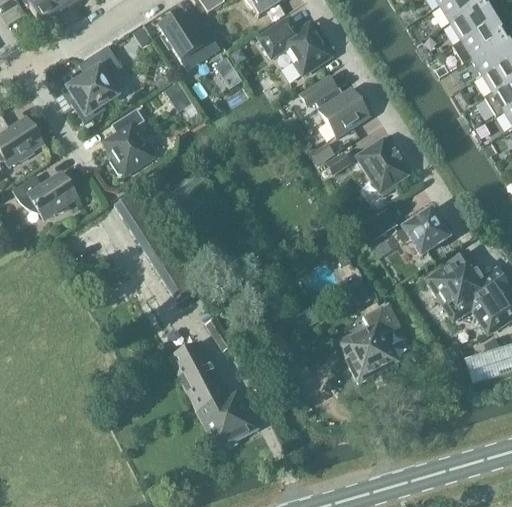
[(60,13),(51,0),(26,0),(29,5),(42,25),(60,13)]
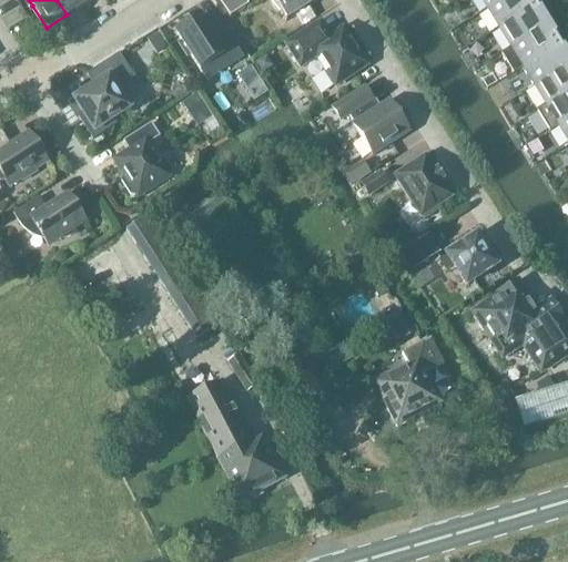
[(57,0),(67,14),(85,2),(84,0),(57,0)]
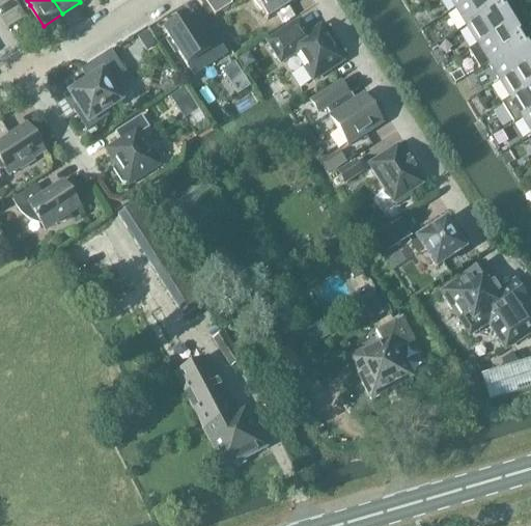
[(200,0),(208,12),(212,9),(215,15),(232,3),(230,0),(255,0),(268,16),(291,0),(200,0)]
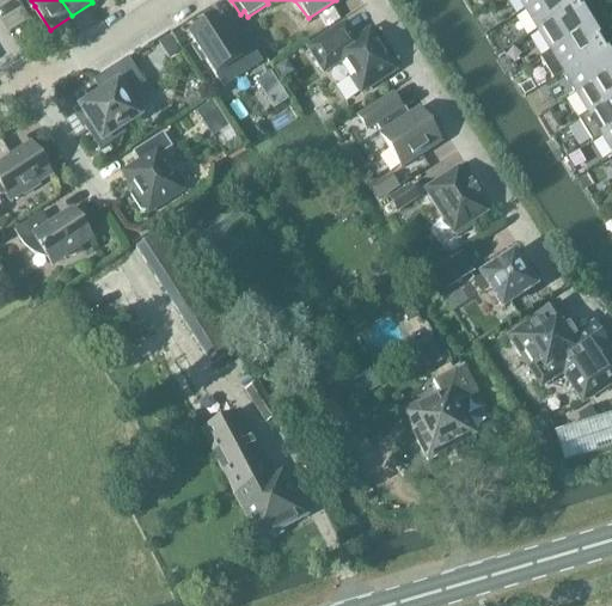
[(533,0),(525,6),(538,26),(582,0),(533,0)]
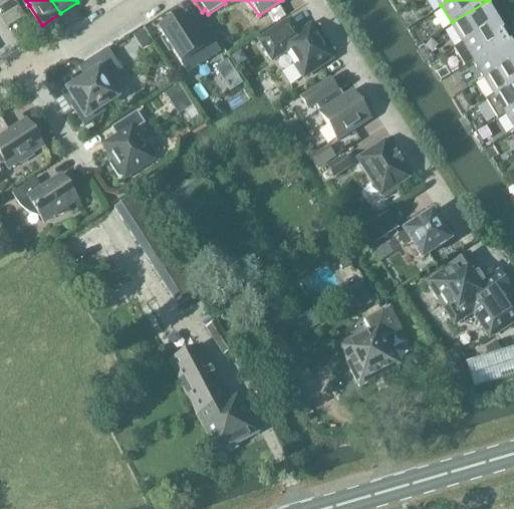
[(486,9),(500,1),(500,0),(489,0),(452,22),(462,40),(493,21),(486,9)]
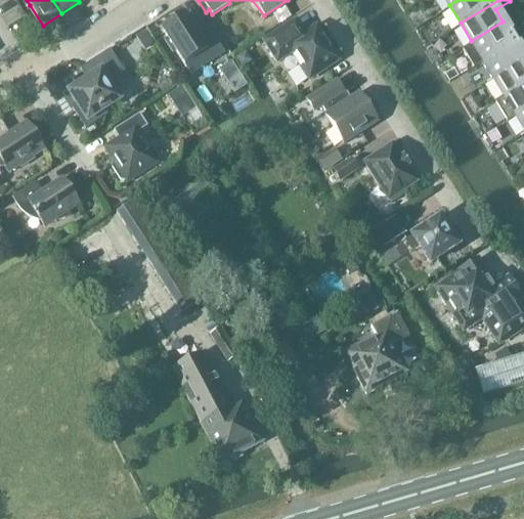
[(184,11),(162,27),(168,35),(165,37),(172,49),(176,47),(190,71),(224,49),(204,18),(193,26),(184,11)]
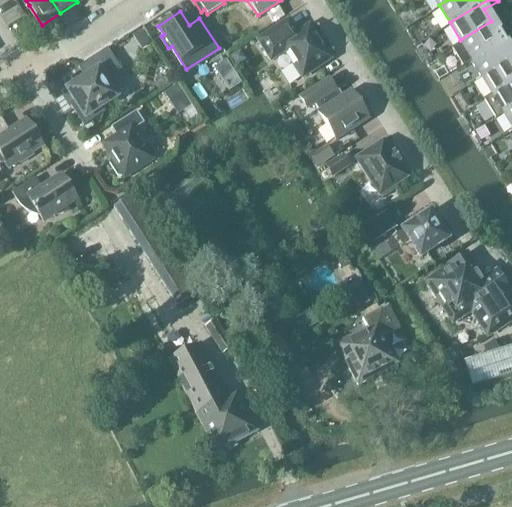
[(289,17),(258,36),(271,56),(285,46),(302,73),(330,55),(309,23),(297,30),(289,17)]
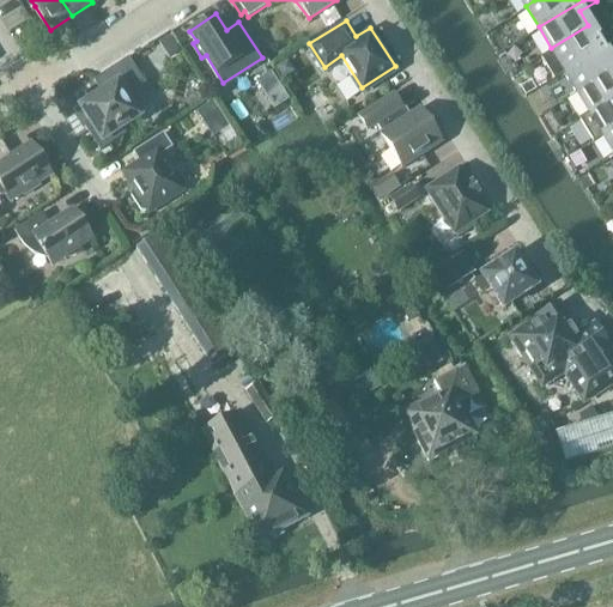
[(553,74),(564,68),(612,38),(612,29),(598,40),(588,25),(551,48),(541,54),(553,74)]
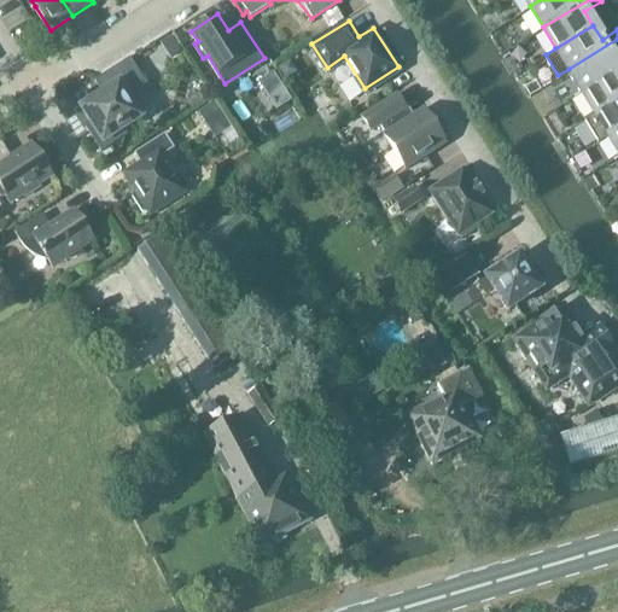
[(172,31),(161,39),(170,54),(182,47),(172,31)]
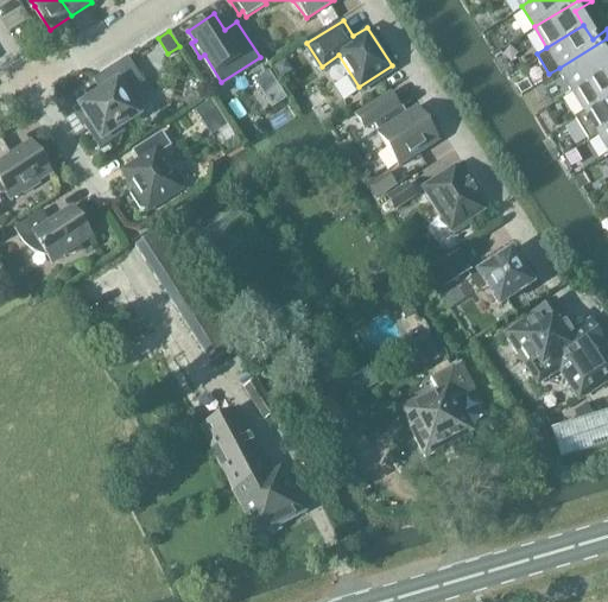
[(607,64),(601,52),(607,46),(607,38),(559,68),(572,89),(607,67),(607,64)]
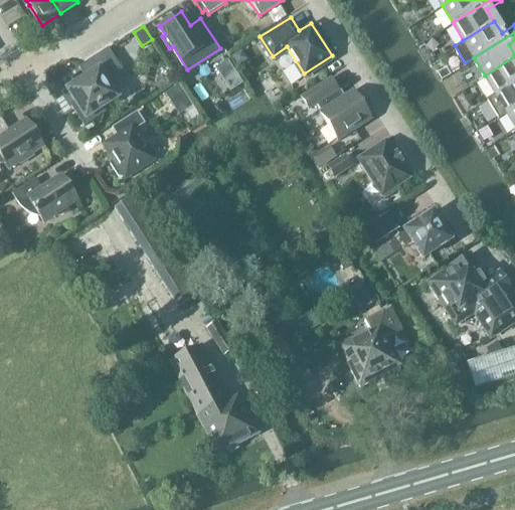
[(78,64),(86,75),(68,88),(75,100),(70,103),(84,123),(105,110),(102,105),(117,95),(114,92),(116,82),(108,81),(106,78),(123,67),(108,45),(78,64)]
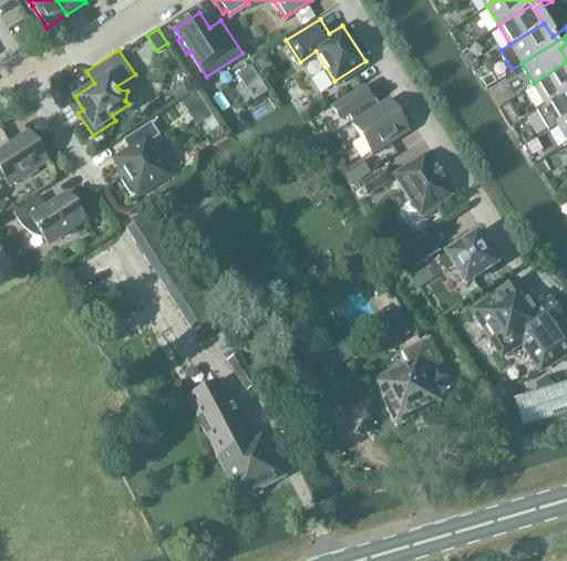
[(265,52),(255,59),(261,69),(272,62),(265,52)]
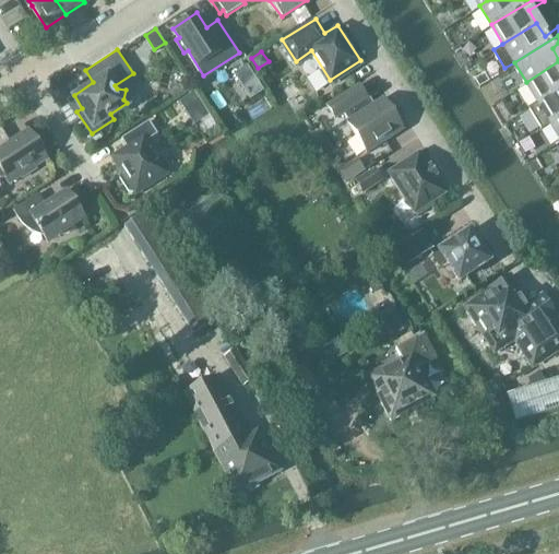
[(558,61),(526,82),(537,99),(537,101),(558,86),(558,61)]
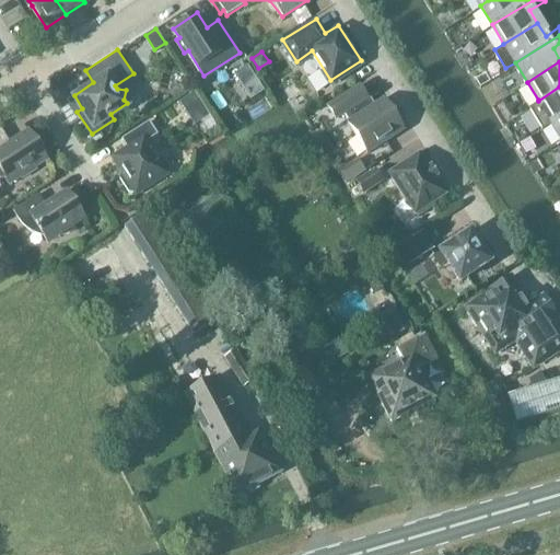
[(404,127),(384,95),(371,104),(366,96),(368,95),(360,82),(327,103),(336,116),(343,111),(349,118),(347,119),(368,150),(404,127)]
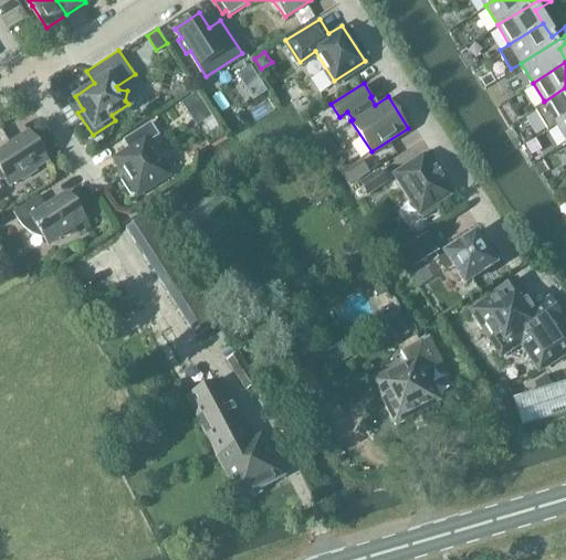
[(565,87),(544,102),(544,101),(535,106),(547,127),(556,122),(556,120),(565,114),(565,87)]
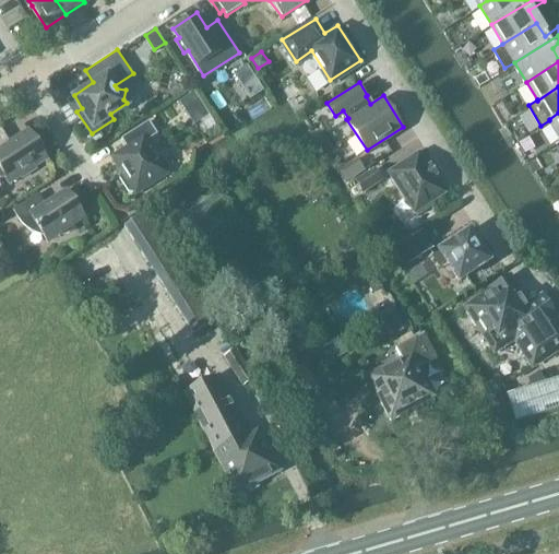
[(194,89),(179,98),(186,109),(201,99),(194,89)]
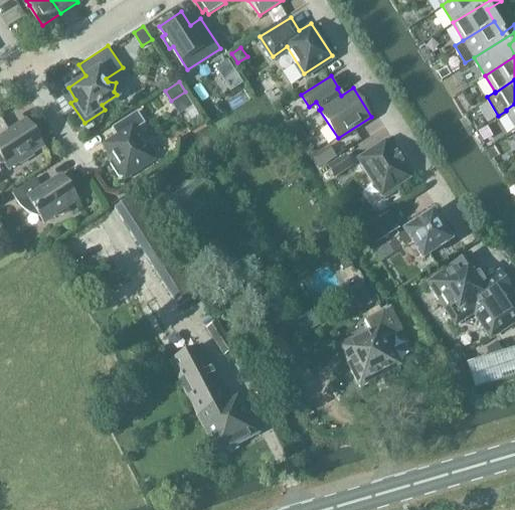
[(514,104),(506,110),(506,111),(514,125),(514,104)]
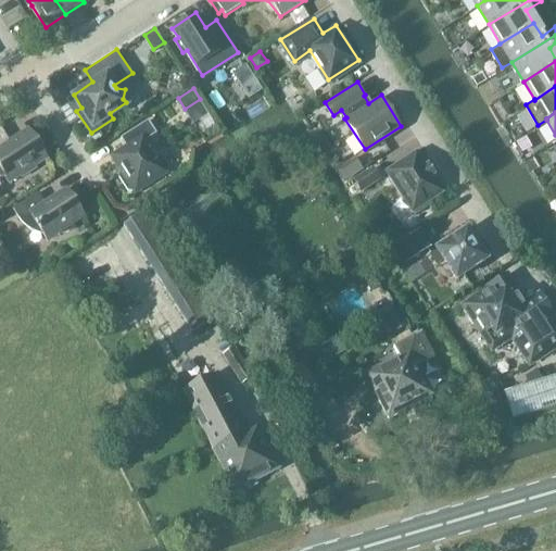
[(131,188),(134,187),(135,189),(165,170),(164,167),(167,165),(168,162),(162,153),(159,152),(155,154),(144,137),(155,129),(148,119),(122,137),(127,143),(112,153),(122,167),(119,170),(118,173),(128,188),(131,188)]
